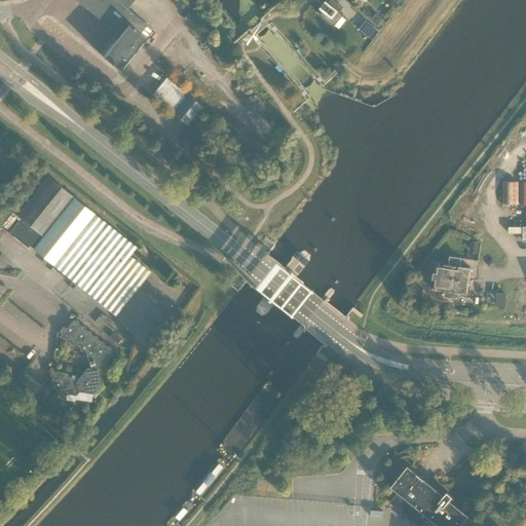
[(74,0),(119,36),(103,57),(119,71),(146,38),(141,34),(147,25),(127,9),(134,0),(74,0)]
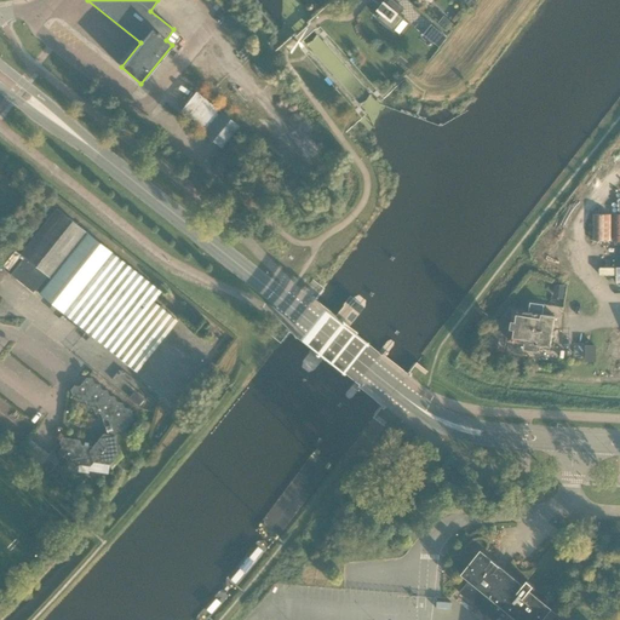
[(405,9),(392,0),(390,0),(388,5),(385,3),(379,10),(382,11),(378,17),(383,21),(382,22),(389,28),(389,27),(394,30),(403,19),(405,19),(399,15),(403,10),(405,9)]
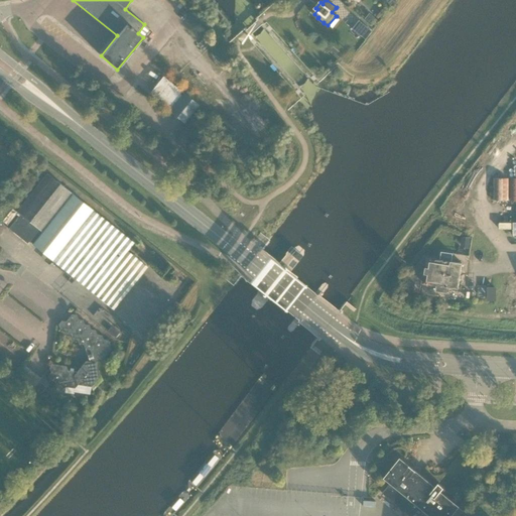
[(192,23),(199,14),(195,11),(187,21),(192,23)]
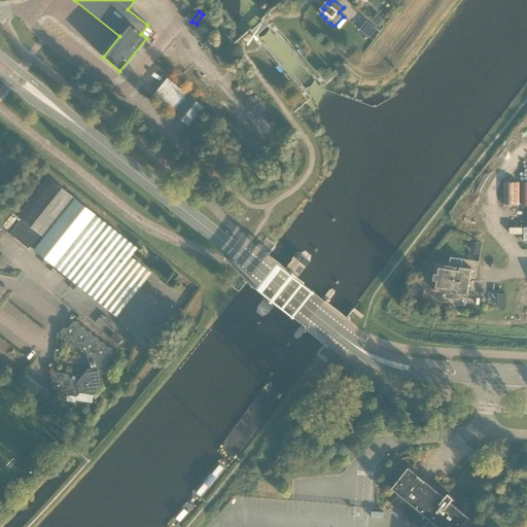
[(373,19),(378,24),(383,18),(377,13),(373,19)]
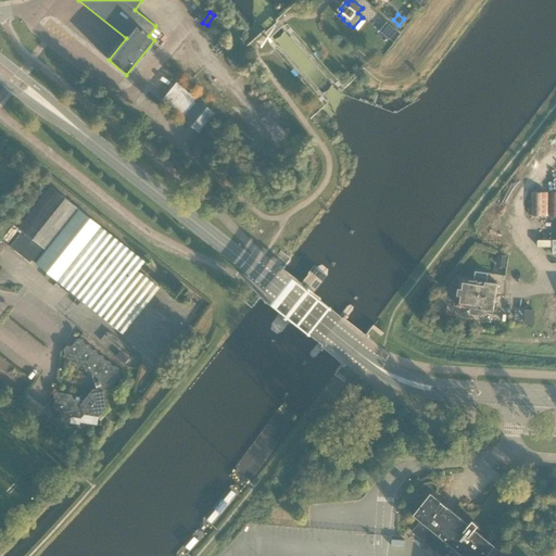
[(379,30),(389,38),(395,28),(387,22),(379,30)]
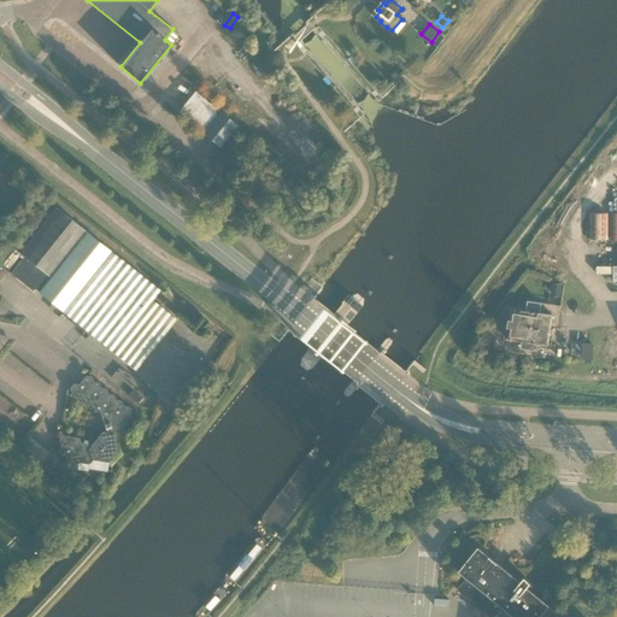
[(221,147),(228,137),(238,125),(195,92),(181,110),(205,129),(203,133),(221,147)]
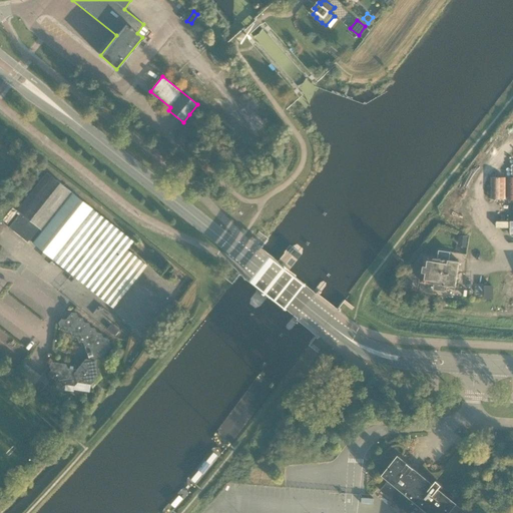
[(133,241),(92,209),(47,172),(16,210),(12,207),(2,219),(7,223),(17,210),(20,212),(8,226),(27,242),(28,240),(112,308),(146,266),(127,249),(133,241)]
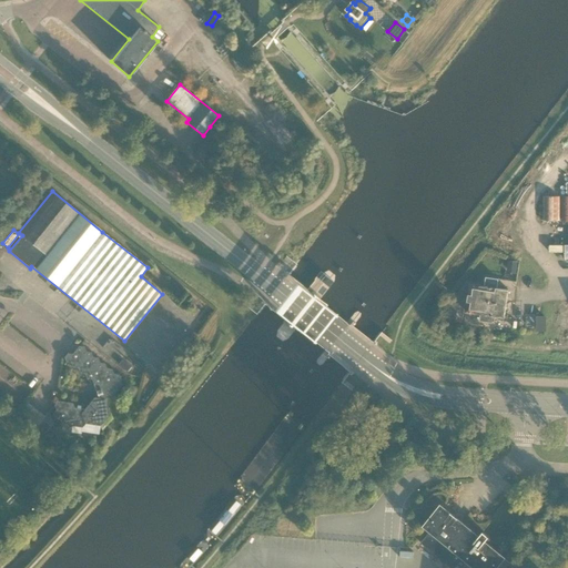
[(560,196),(544,196),(543,221),(560,221),(560,196)]
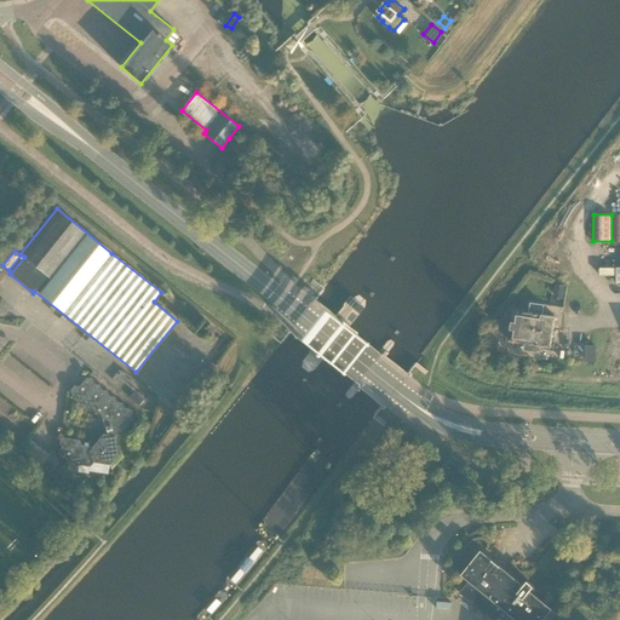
[(619,275),(607,277),(609,290),(619,287),(619,275)]
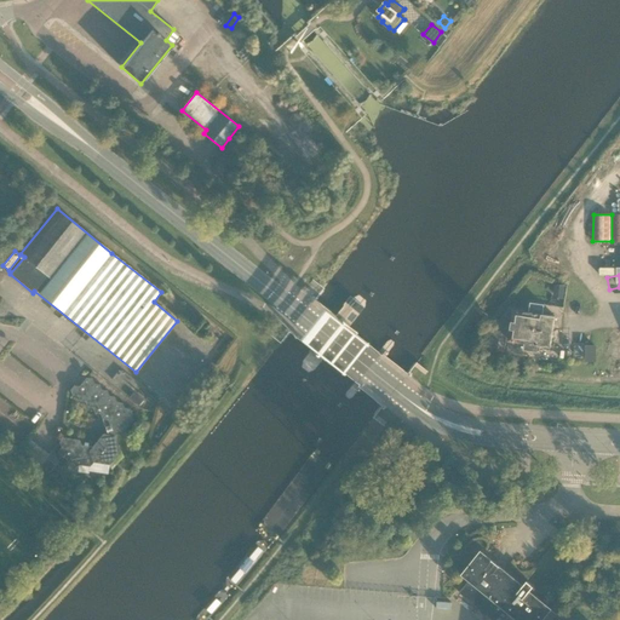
[(566,286),(555,283),(552,297),(563,299),(566,286)]
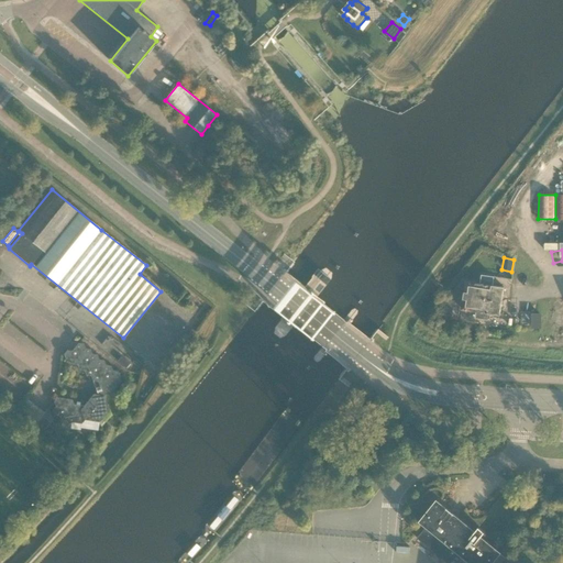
[(493,285),(494,276),(483,275),(482,284),(466,282),(462,309),(477,311),(476,317),(487,318),(488,312),(500,315),(504,287),(493,285)]
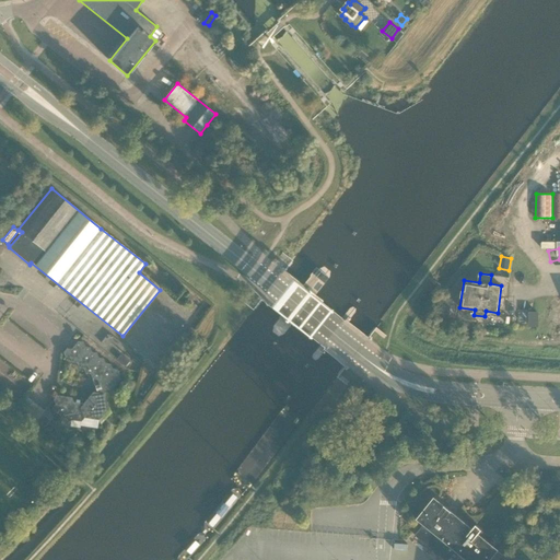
[(61,419),(74,420),(81,421),(84,418),(100,420),(109,408),(104,394),(107,389),(112,391),(121,378),(117,369),(113,369),(111,363),(105,362),(104,358),(98,358),(96,352),(92,352),(90,347),(85,346),(83,341),(79,340),(72,349),(67,348),(63,352),(66,357),(70,358),(72,362),(77,362),(79,368),(84,368),(85,373),(91,373),(93,378),(97,378),(101,388),(98,392),(93,392),(84,404),(74,401),(72,397),(57,395),(54,399),(56,404),(53,408),(55,413),(59,413),(61,419)]
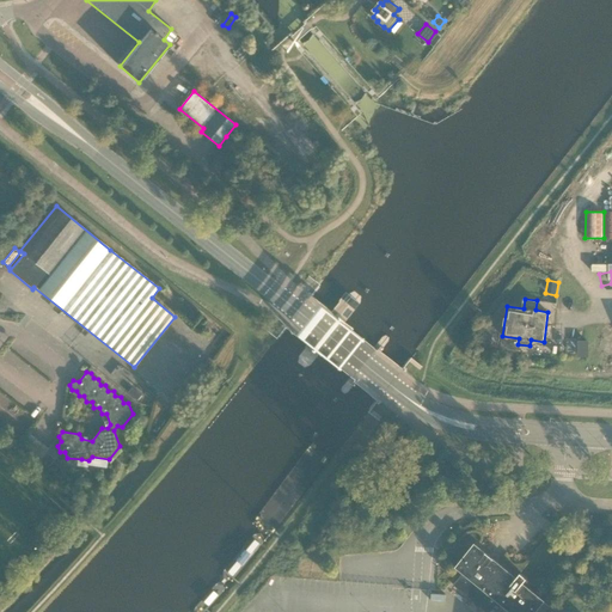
[(127,392),(138,401),(141,396),(132,387),(127,392)]
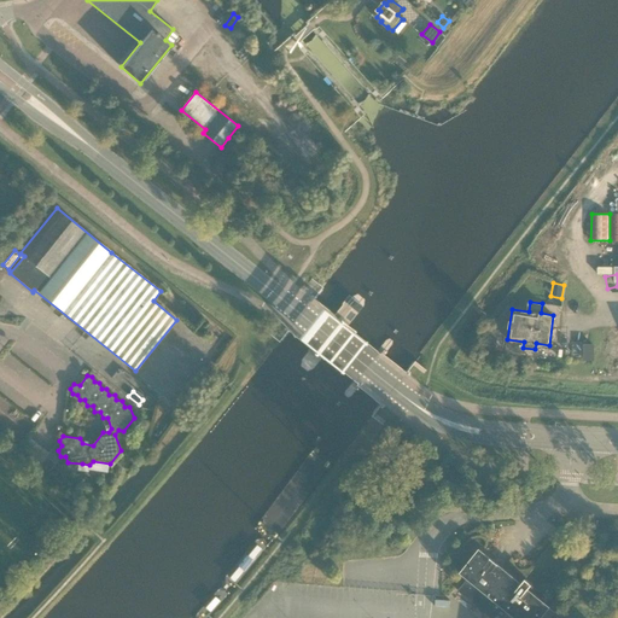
[(45,461),(39,470),(46,476),(52,467),(45,461)]
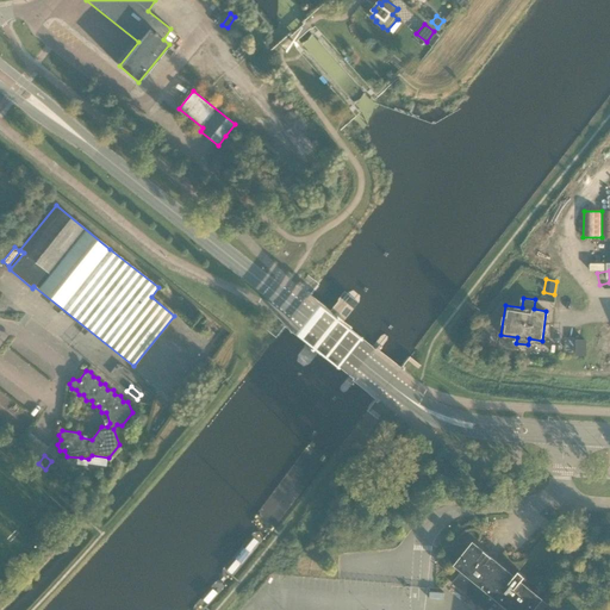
[(485,609),(487,609),(497,598),(511,609),(531,609),(542,598),(521,582),(526,576),(520,570),(515,576),(473,542),(455,564),(462,570),(452,583),(485,609)]
